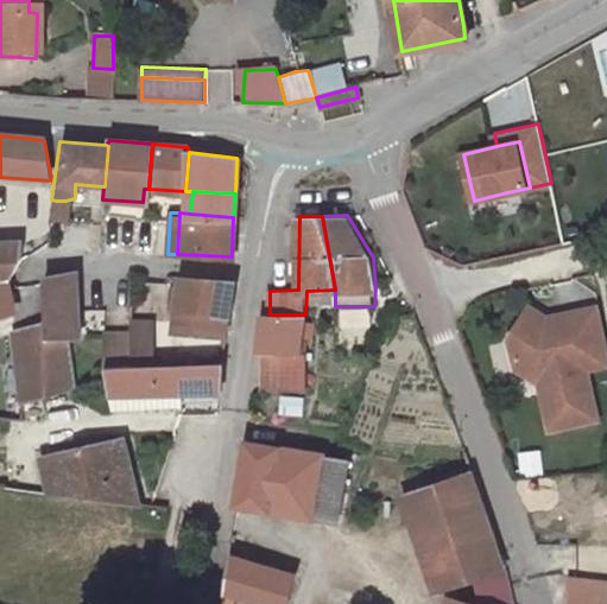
[(0,281),(7,280),(20,258),(21,240),(0,240),(0,281)]
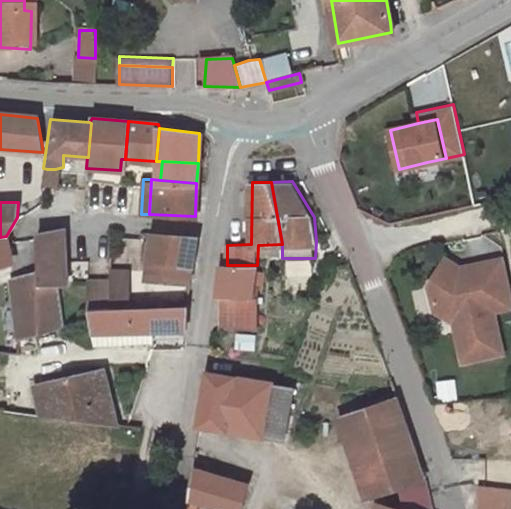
[(36,273),(39,273),(56,271),(66,270),(65,230),(59,230),(34,234),(36,273)]
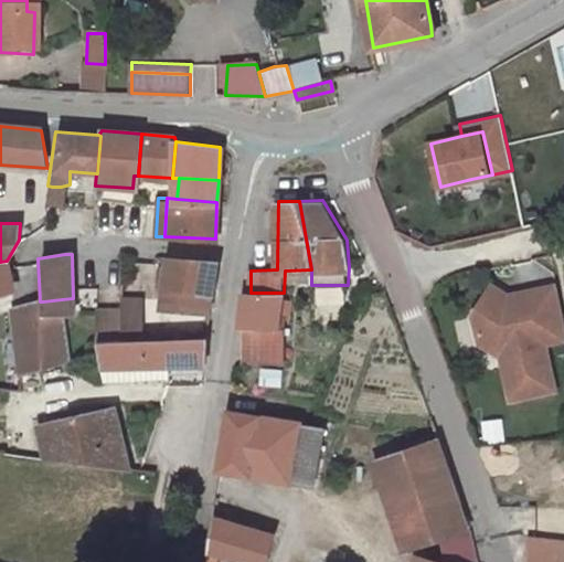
[(160,308),(210,313),(216,261),(168,255),(160,308)]
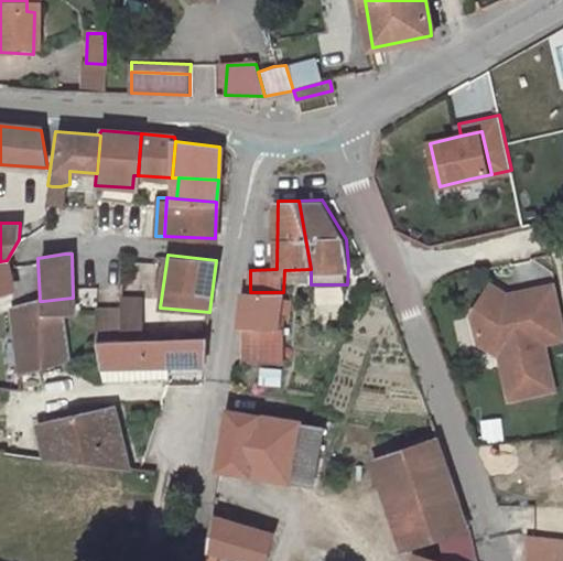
[(0,289),(9,287),(7,260),(0,261),(0,289)]
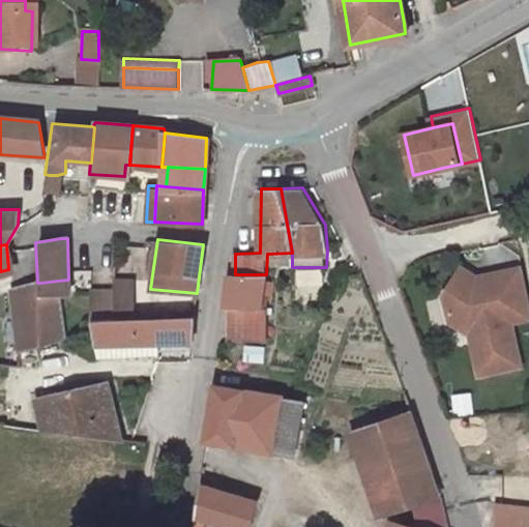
[(509,272),(491,276),(487,282),(479,276),(463,266),(445,294),(454,333),(471,329),(481,373),(522,363),(512,321),(520,319),(509,272)]
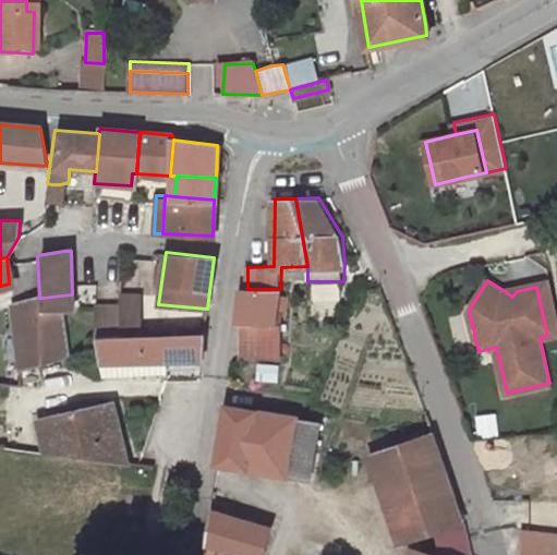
[(556,302),(552,280),(505,291),(512,297),(517,291),(536,287),(547,336),(556,334),(556,302)]
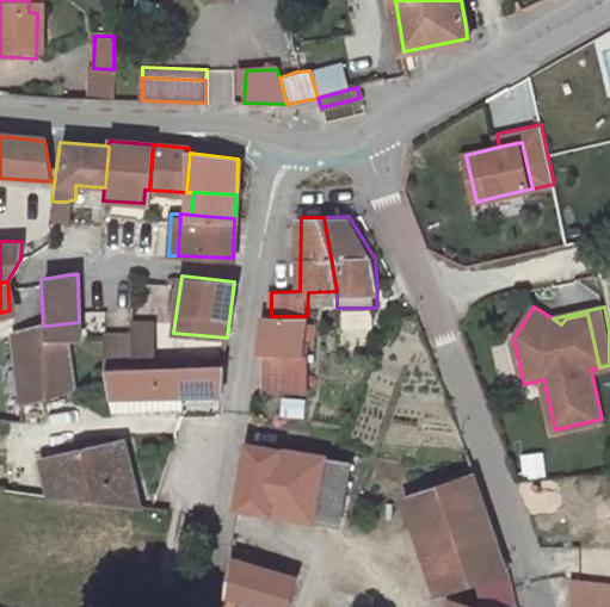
[(266,354),(300,354),(307,316),(271,316),(265,317),(260,354),(266,354)]
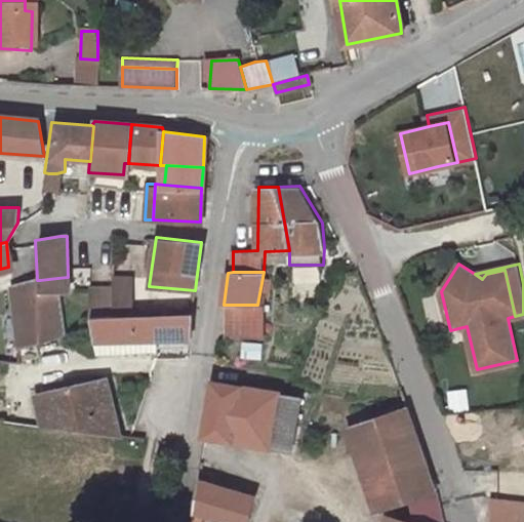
[(130,276),(112,276),(112,288),(111,314),(113,314),(129,313),(130,276)]
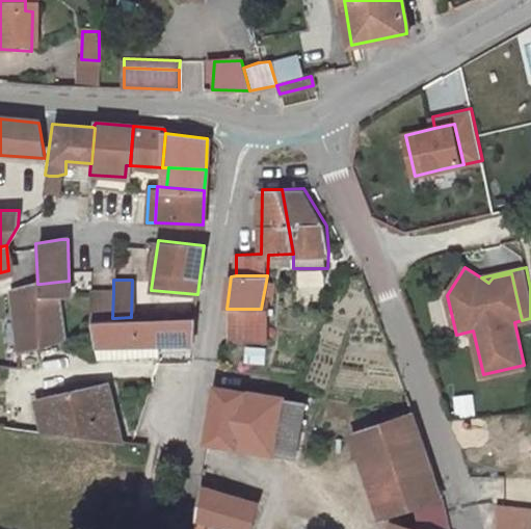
[(90,291),(90,319),(112,318),(113,292),(90,291)]
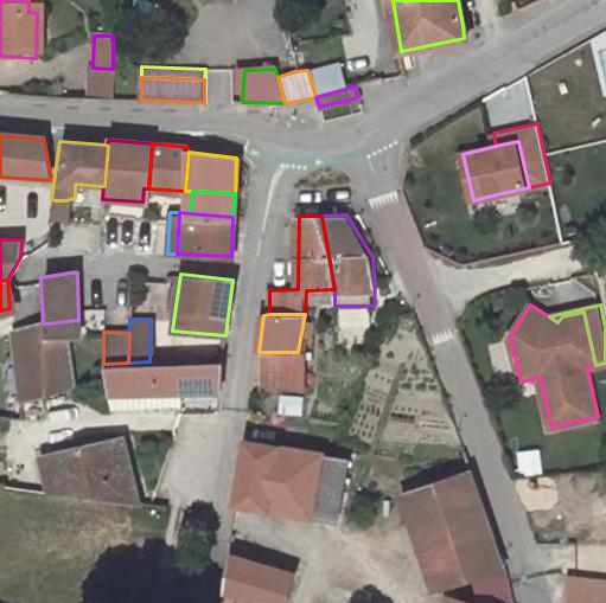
[(298,352),(265,352),(260,391),(291,396),(298,352)]
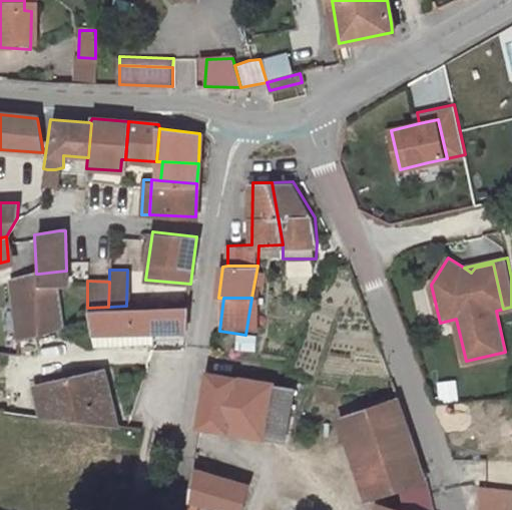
[(259,300),(251,298),(245,335),(256,336),(259,300)]
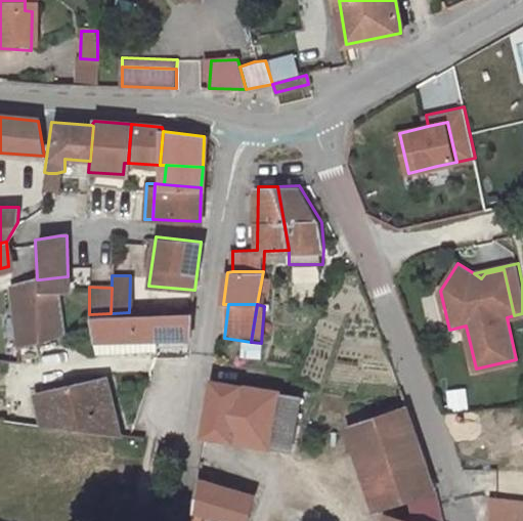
[(89,314),(91,328),(95,352),(130,351),(129,339),(189,336),(191,314),(113,318),(113,313),(111,313),(89,314)]
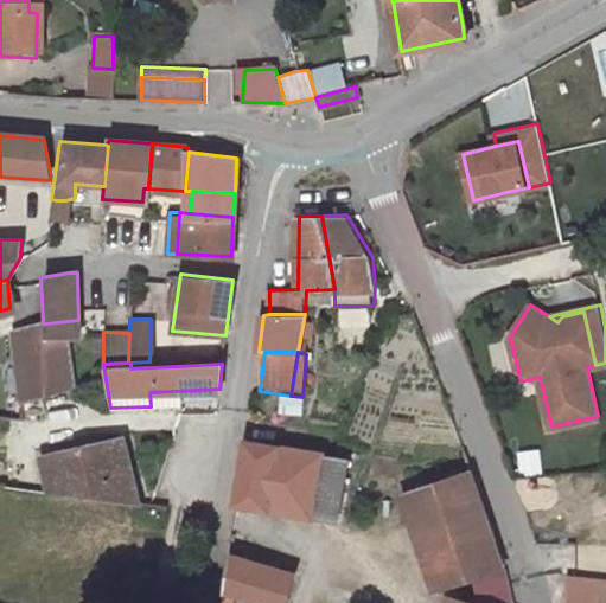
[(42,455),(51,489),(64,491),(139,500),(123,436),(42,455)]
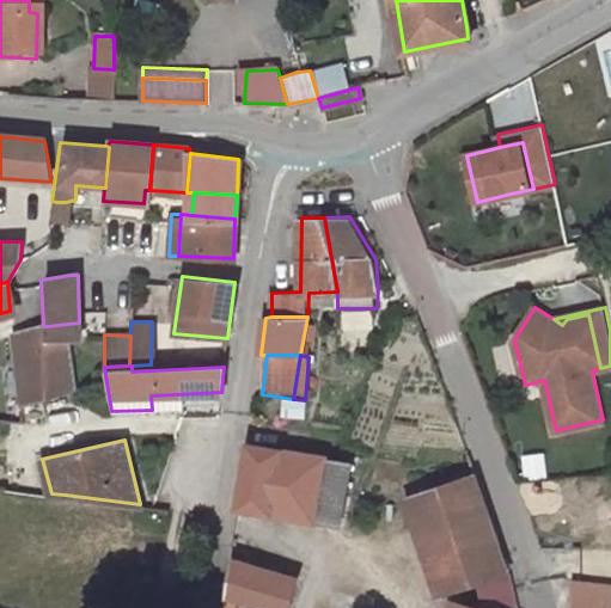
[(315,499),(323,458),(248,443),(238,509),(311,520),(315,499)]
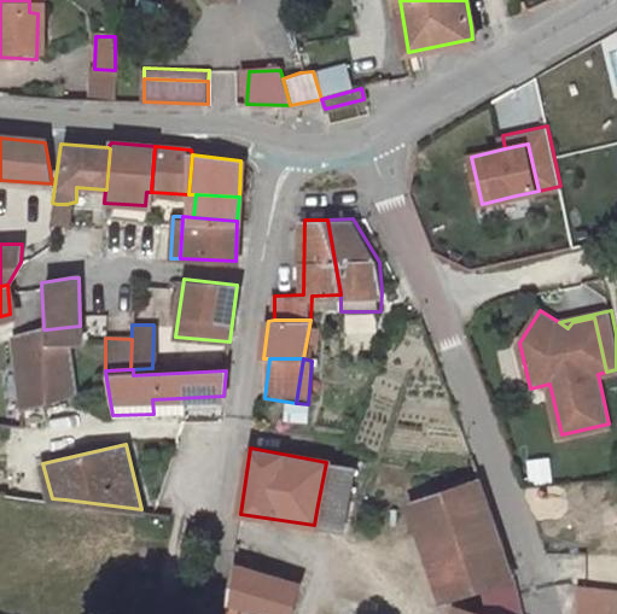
[(551,454),(528,458),(533,481),(556,477),(551,454)]
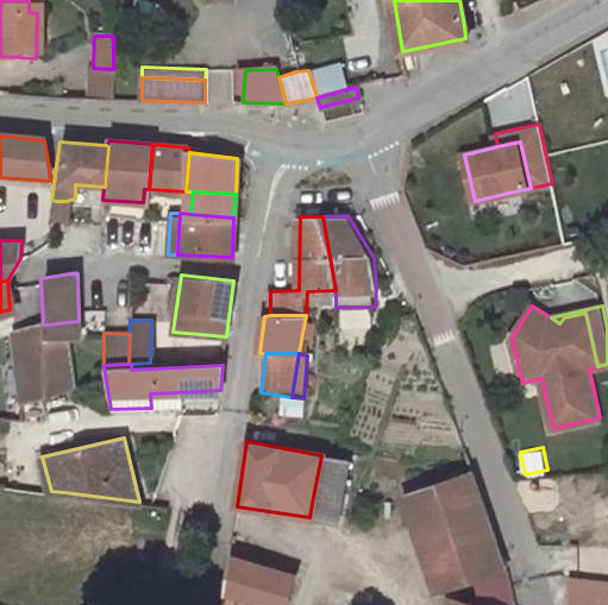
[(345,459),(321,455),(313,497),(338,499),(345,459)]
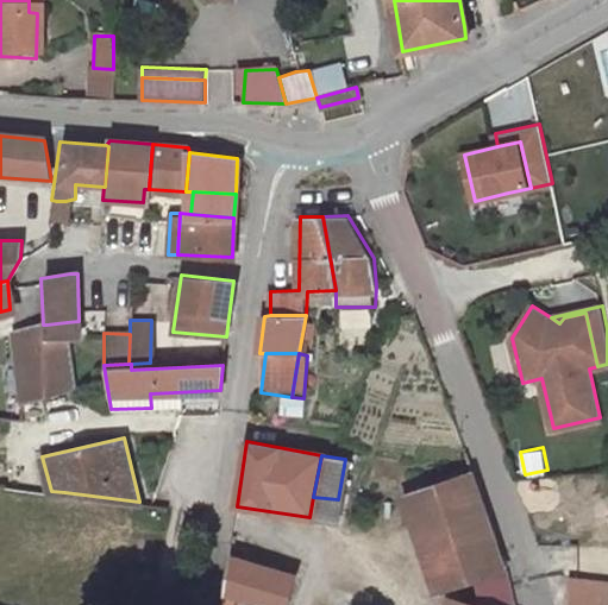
[(444,591),(506,569),(471,473),(409,495),(444,591)]
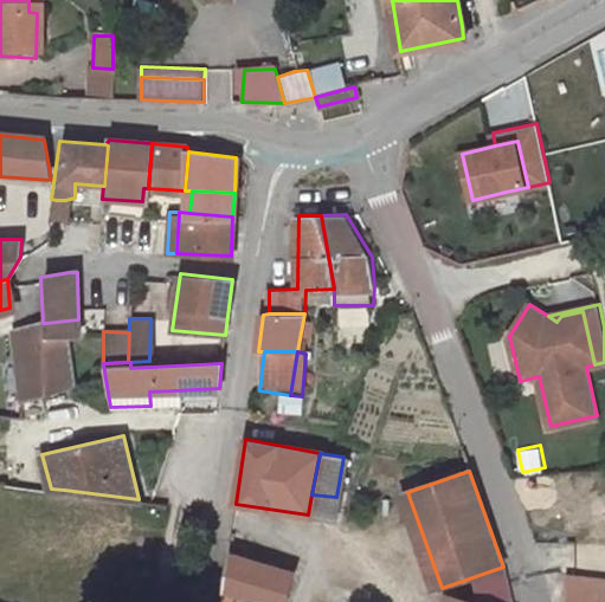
[(232,533),(224,588),(269,601),(282,601),(290,574),(243,562),(245,537),(232,533)]
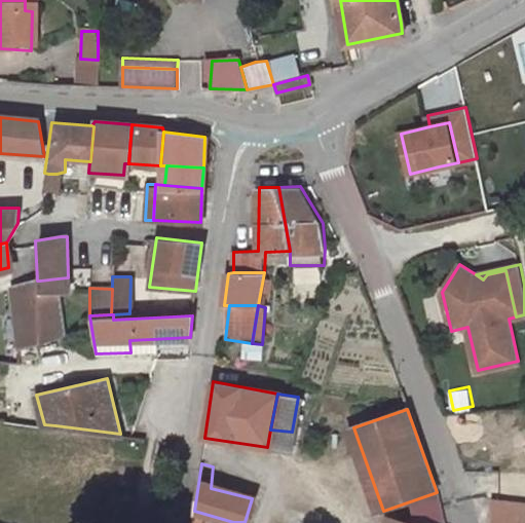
[(494,522),(512,522),(518,499),(481,492),(479,519),(494,522)]
